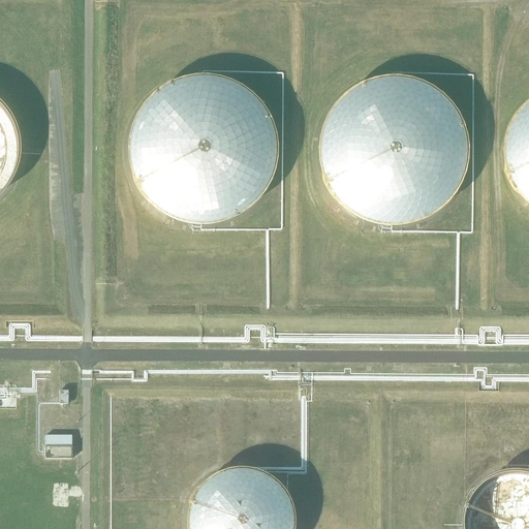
[(283,84),(283,72),(273,72),(272,75),(277,75),(277,84),(283,84)]
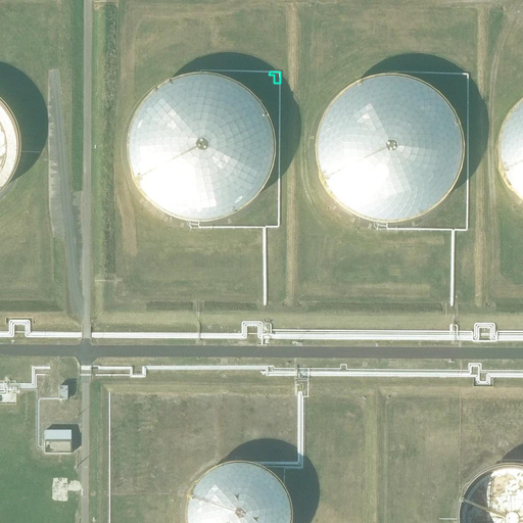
[(195,222),(200,222),(201,222),(204,222),(209,222),(214,221),(219,220),(223,219),(227,217),(231,215),(235,212),(239,210),(242,207),(246,204),(249,201),(251,199),(254,195),(257,192),(258,191),(259,188),(262,186),(263,184),(264,182),(265,180),(265,179),(266,176),(267,173),(268,172),(269,169),(269,168),(270,162),(270,161),(270,158),(271,155),(271,153),(271,152),(271,149),(271,144),(270,143),(270,140),(269,135),(268,131),(267,128),(267,127),(266,124),(265,123),(264,121),(263,119),(260,114),(258,111),(258,110),(257,109),(255,106),(254,105),(252,103),(250,101),(249,100),(246,96),(242,94),(238,91),(235,89),(231,87),(227,85),(222,83),(218,82),(214,81),(208,80),(204,80),(199,79),(195,80),(190,80),(186,81),(182,82),(177,83),(173,84),(169,86),(164,88),(160,90),(158,92),(156,93),(153,96),(149,99),(146,102),(145,103),(143,105),(142,108),(141,109),(138,113),(137,115),(135,119),(134,122),(133,123),(132,126),(132,127),(131,128),(130,131),(130,133),(129,136),(129,139),(128,140),(128,143),(128,146),(128,149),(128,151),(128,154),(128,155),(128,158),(129,161),(129,165),(130,169),(131,172),(131,174),(132,176),(133,178),(134,181),(136,185),(137,186),(138,188),(140,191),(142,193),(144,196),(144,197),(147,200),(151,203),(153,205),(155,207),(159,210),(163,212),(168,215),(172,217),(176,219),(180,220),(185,221),(188,222),(191,222),(195,222)]
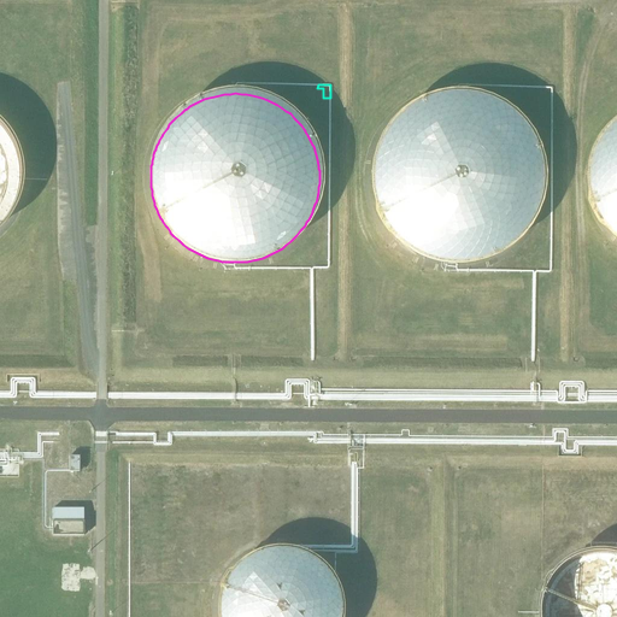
[(450,95),(446,95),(441,97),(438,97),(435,98),(430,99),(427,100),(422,103),(417,105),(412,107),(407,111),(404,115),(399,118),(395,122),(394,123),(392,125),(389,129),(388,130),(386,134),(383,137),(383,139),(382,141),(381,144),(378,147),(378,150),(377,151),(377,154),(375,159),(374,165),(374,168),(374,170),(374,171),(372,175),(372,177),(372,181),(374,186),(374,189),(374,192),(375,195),(375,197),(375,199),(376,203),(377,204),(378,207),(380,212),(381,213),(382,217),(383,221),(385,222),(387,225),(388,227),(389,229),(391,230),(394,235),(398,239),(403,242),(406,246),(407,247),(411,250),(415,252),(419,254),(425,257),(430,259),(435,260),(440,262),(446,263),(451,263),(457,263),(462,263),(468,263),(472,262),(479,260),(483,259),(488,258),(493,256),(497,253),(499,252),(503,250),(506,248),(507,247),(511,244),(516,240),(518,238),(519,236),(523,233),(526,229),(526,228),(527,227),(529,223),(530,222),(532,218),(534,216),(534,213),(535,212),(536,209),(538,205),(539,203),(540,199),(540,197),(541,192),(541,186),(541,181),(541,177),(541,175),(541,170),(541,166),(540,163),(540,159),(539,158),(539,156),(538,152),(536,150),(535,146),(533,141),(530,136),(527,131),(524,127),(521,123),(518,121),(516,118),(511,115),(507,111),(503,107),(500,106),(497,104),(493,103),(492,101),(487,100),(482,98),(479,97),(475,97),(471,95),(469,95),(464,95),(458,94),(453,94),(450,95)]
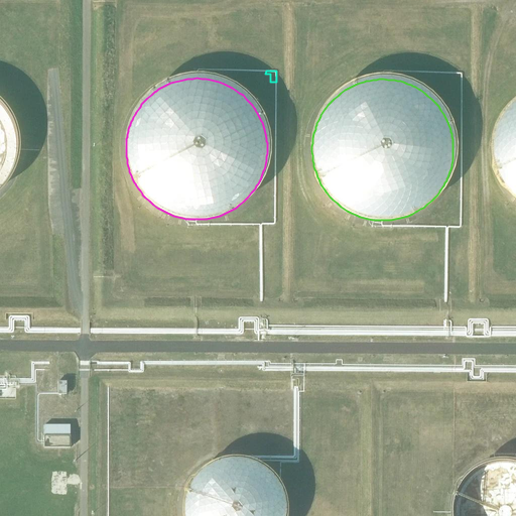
[(0,189),(2,187),(5,183),(7,181),(9,178),(10,176),(11,174),(12,171),(14,168),(15,164),(16,161),(16,160),(16,158),(17,155),(17,153),(17,150),(17,148),(17,147),(17,144),(17,142),(17,140),(17,137),(16,135),(16,133),(15,131),(15,129),(14,127),(12,123),(12,121),(11,119),(9,116),(8,114),(6,111),(3,107),(0,104),(0,189)]
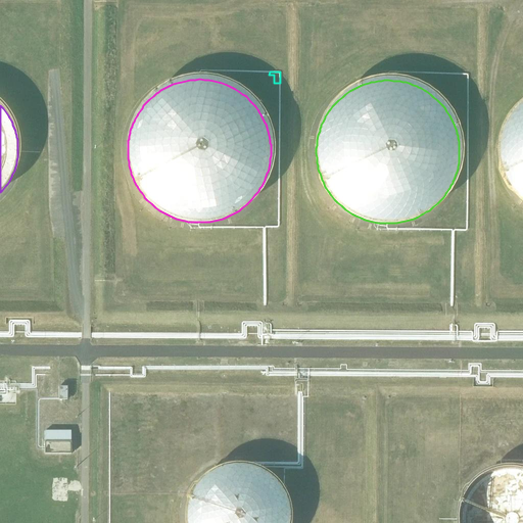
[(522,106),(522,107),(520,109),(517,112),(516,114),(514,117),(512,121),(510,123),(510,125),(508,127),(507,130),(506,132),(505,135),(505,138),(504,140),(504,142),(503,144),(503,147),(503,150),(503,153),(503,156),(503,158),(503,161),(504,164),(504,168),(505,170),(506,173),(507,176),(508,178),(508,179),(510,182),(511,184),(512,187),(514,189),(516,191),(517,193),(519,195),(521,197),(522,199),(522,106)]
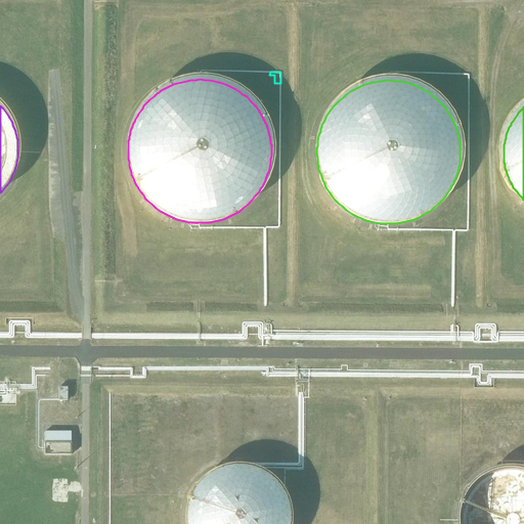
[(67,401),(67,387),(58,387),(58,401),(67,401)]
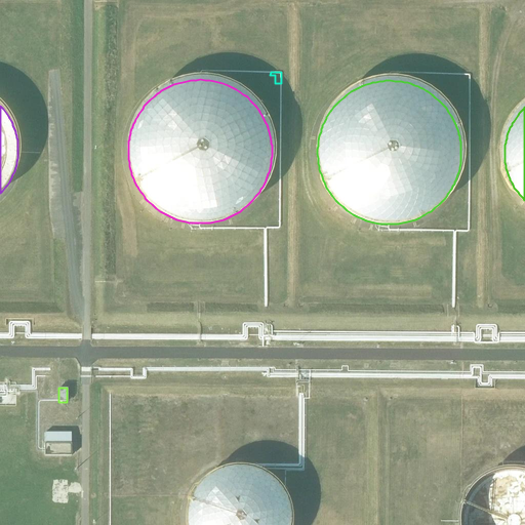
[(46,432),(46,454),(72,453),(72,432),(46,432)]
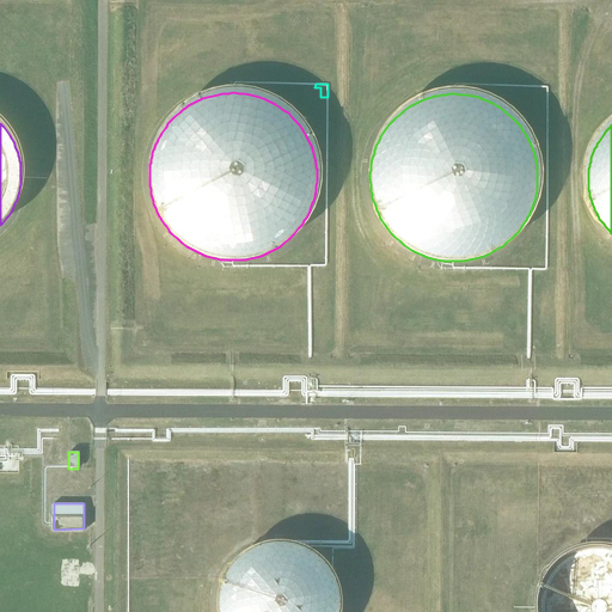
[(338,611),(340,610),(340,606),(340,605),(340,603),(340,599),(338,598),(338,594),(338,593),(337,589),(336,587),(336,583),(335,582),(335,581),(332,579),(331,575),(331,574),(329,571),(328,569),(325,567),(323,563),(322,562),(319,560),(317,558),(313,555),(311,554),(306,551),(303,549),(300,548),(295,546),(293,545),(288,544),(285,544),(280,543),(275,543),(271,544),(268,544),(263,545),(258,546),(256,546),(251,549),(249,550),(248,550),(245,552),(242,554),(239,556),(238,556),(234,560),(232,562),(230,564),(226,568),(225,570),(222,574),(221,577),(219,580),(218,585),(216,589),(215,592),(215,593),(214,597),(214,598),(214,601),(214,606),(214,611),(338,611)]
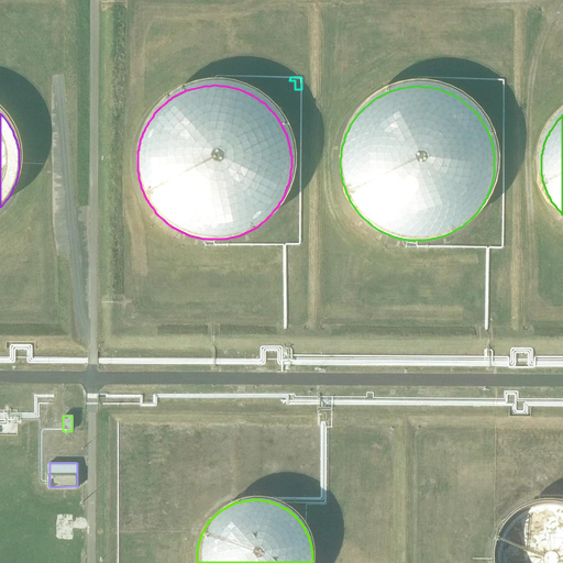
[(562,562),(562,503),(559,503),(554,501),(550,501),(548,501),(543,503),(540,503),(537,504),(532,505),(529,506),(526,508),(522,510),(518,512),(515,515),(511,518),(510,519),(509,521),(506,525),(504,528),(503,530),(500,533),(499,537),(498,538),(497,540),(497,541),(496,543),(496,545),(495,549),(495,550),(495,552),(494,554),(494,556),(494,559),(494,560),(494,562),(562,562)]
